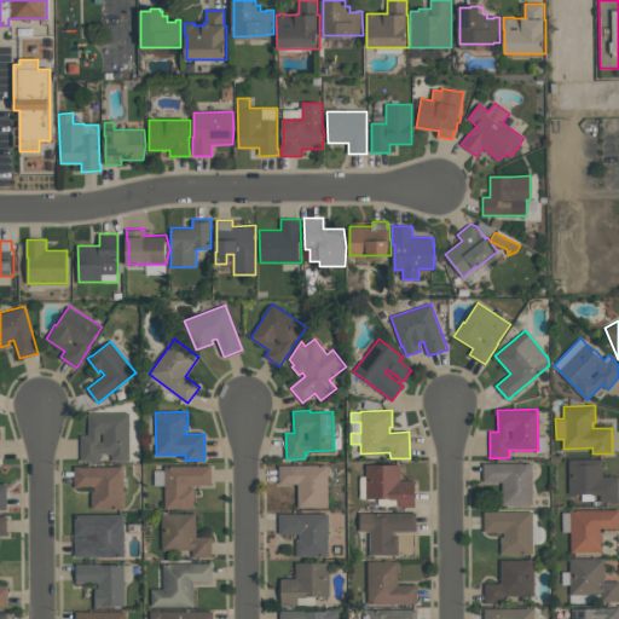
[(81,461),(81,434),(90,434),(90,412),(128,412),(128,461),(113,461),(113,453),(100,453),(100,461),(81,461)]
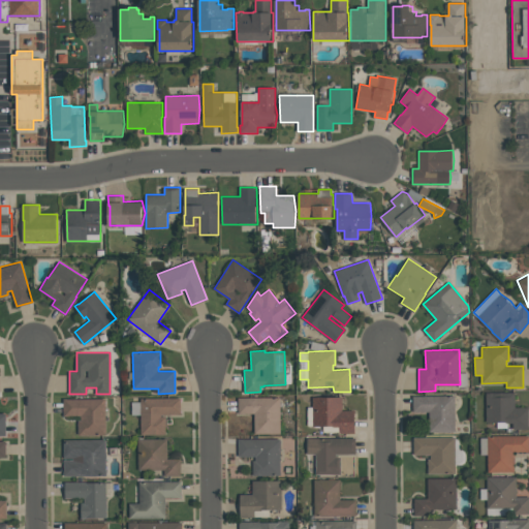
[(528,407),(528,429),(514,429),(514,423),(507,423),(507,422),(487,422),(487,392),(516,392),(516,407),(528,407)]
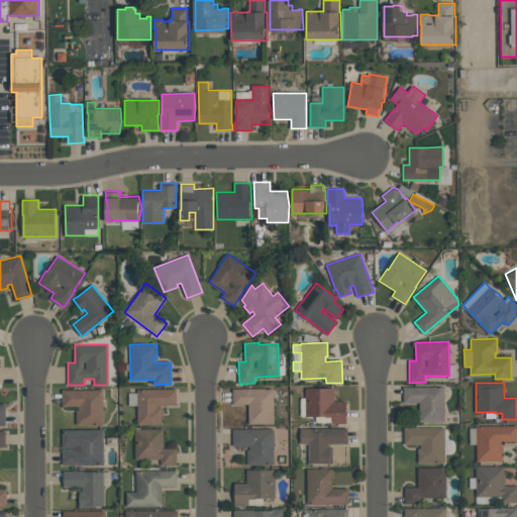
[(445,386),(445,422),(419,422),(419,403),(404,403),(404,387),(445,386)]
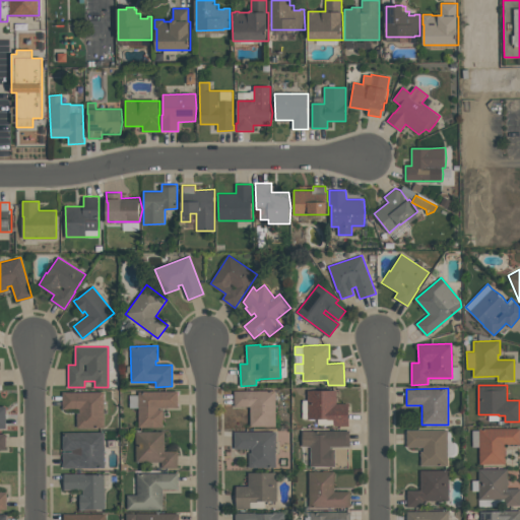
[(348,403),(349,414),(349,426),(334,426),(334,424),(318,425),(318,418),(308,418),(308,417),(303,418),(302,400),(308,399),(308,390),(336,389),(336,403),(348,403)]
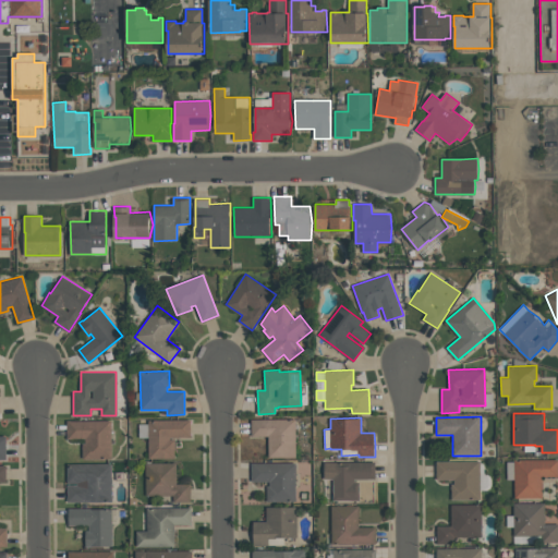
[(269,458),(269,436),(252,436),(252,419),(295,419),(296,457),(269,458)]
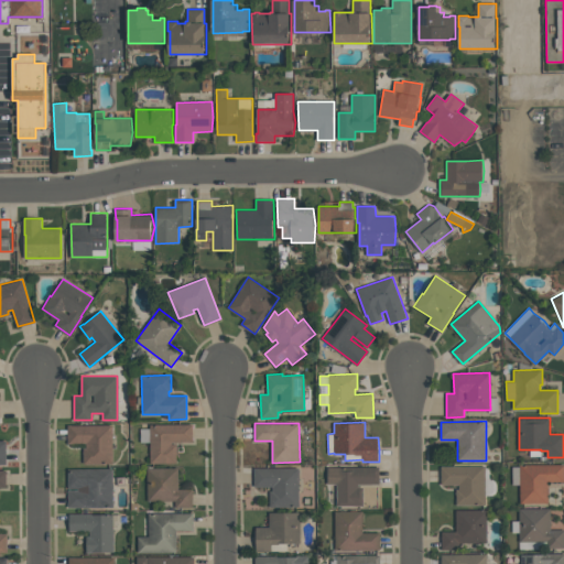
[(68,424),(112,424),(112,463),(84,463),(84,447),(86,447),(86,443),(68,444),(68,424)]
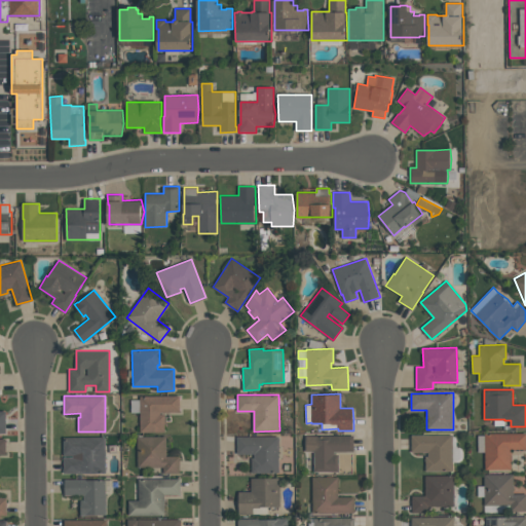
[(141,431),(140,412),(130,412),(130,400),(140,399),(140,396),(180,396),(180,411),(160,411),(160,414),(164,414),(165,431),(141,431)]
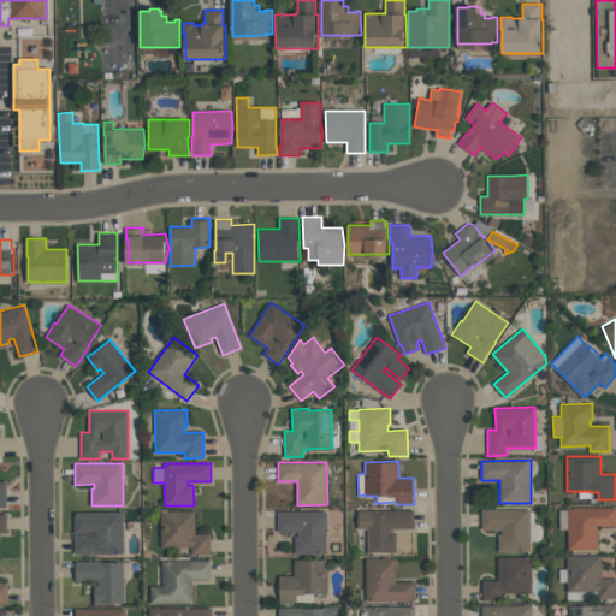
[(598,549),(568,549),(568,508),(615,507),(615,526),(598,526),(598,549)]
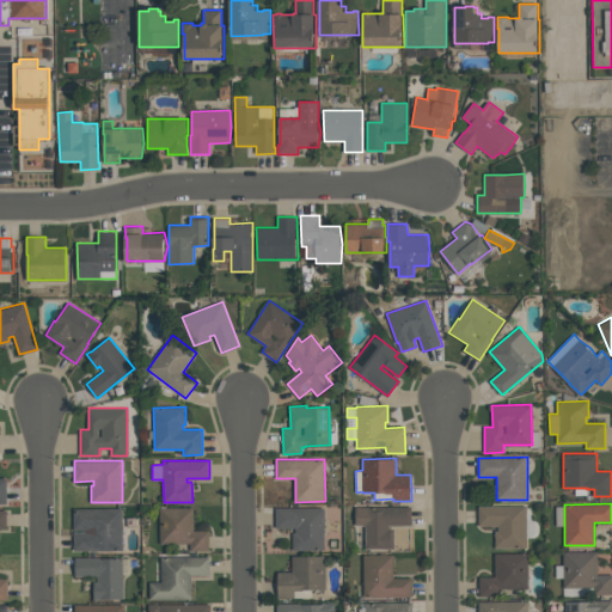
[(366,549),(366,525),(356,525),(356,506),(412,507),(412,525),(389,525),(389,528),(395,528),(395,549),(366,549)]
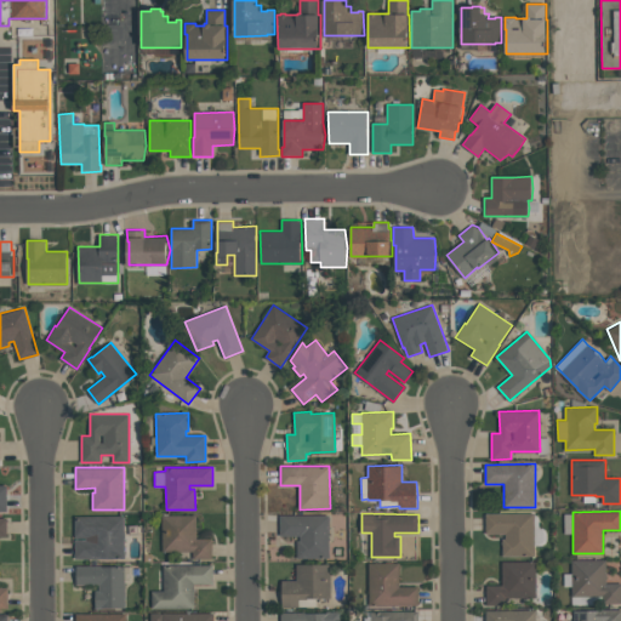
[(502,556),(502,539),(506,539),(506,534),(486,534),(486,513),(534,513),(534,556),(502,556)]
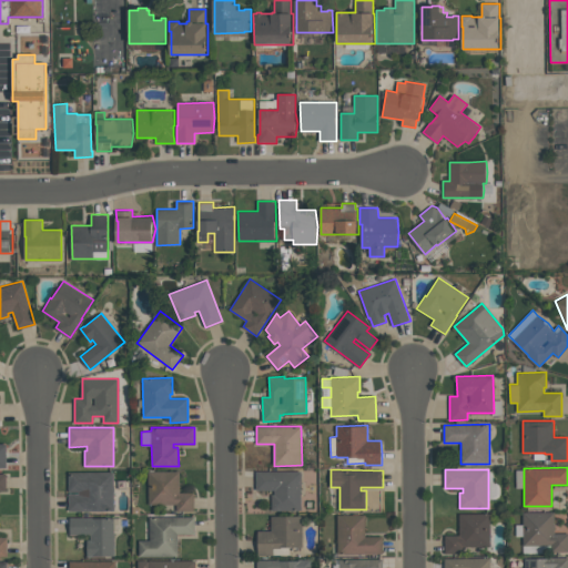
[(149,504),(149,470),(180,470),(180,493),(194,493),(194,510),(176,510),(176,504),(149,504)]
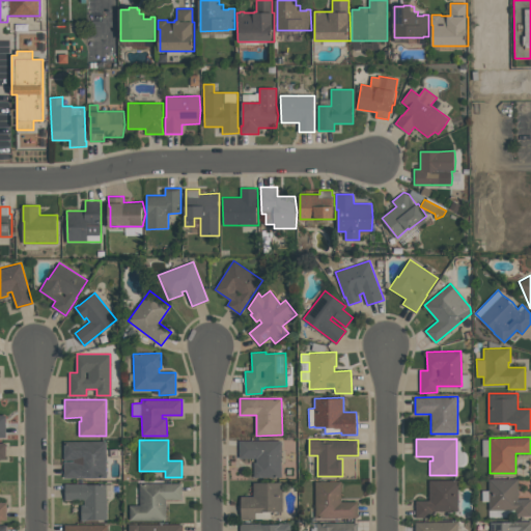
[(281,440),(281,476),(254,477),(254,462),(256,462),(256,457),(240,457),(240,441),(281,440)]
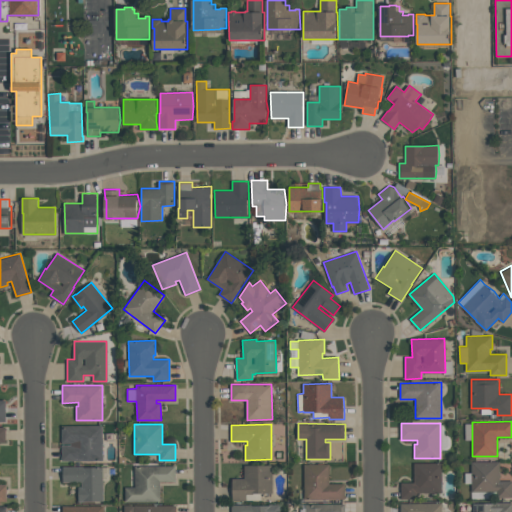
[(103,425),(103,460),(62,460),(62,444),(71,444),(71,443),(62,443),(62,425),(103,425)]
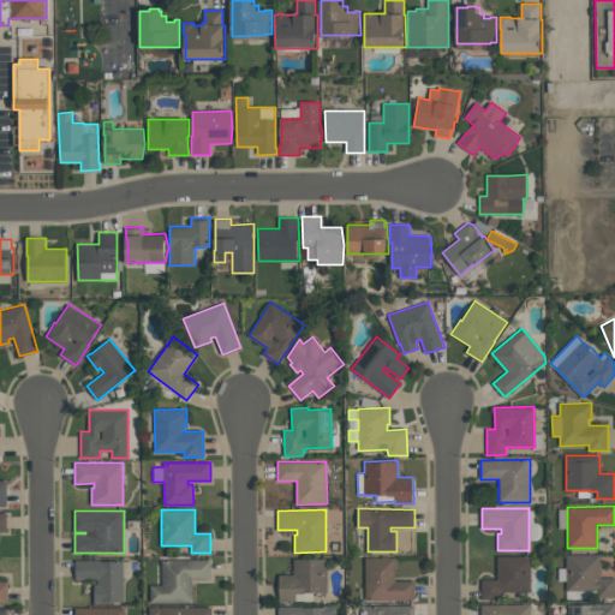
[(614,577),(614,597),(597,597),(596,590),(567,591),(566,555),(599,554),(599,577),(614,577)]
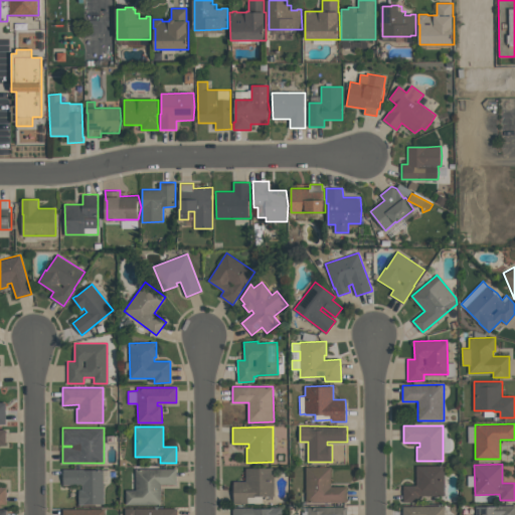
[(403,502),(403,485),(416,485),(416,466),(444,465),(445,495),(419,496),(419,501),(403,502)]
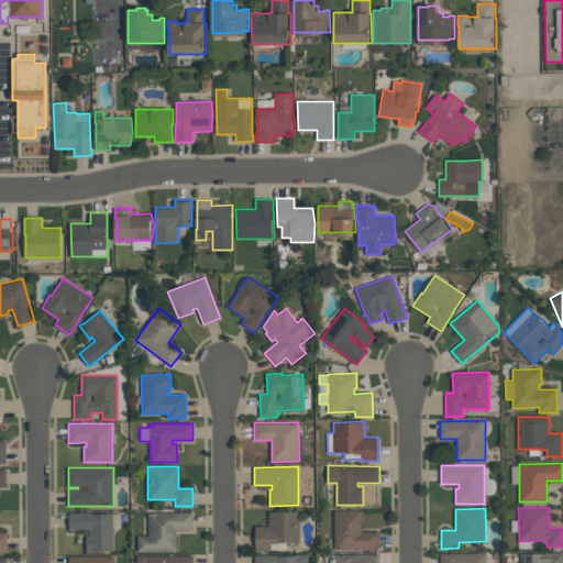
[(379,549),(334,549),(334,510),(362,510),(362,531),(379,531),(379,549)]
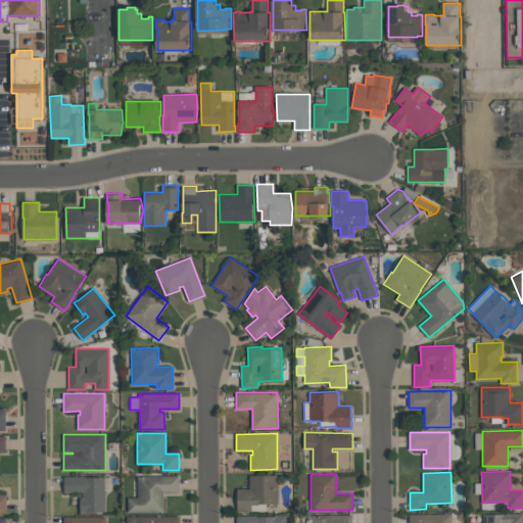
[(163,512),(128,512),(128,497),(138,497),(138,476),(180,475),(180,491),(163,491),(163,512)]
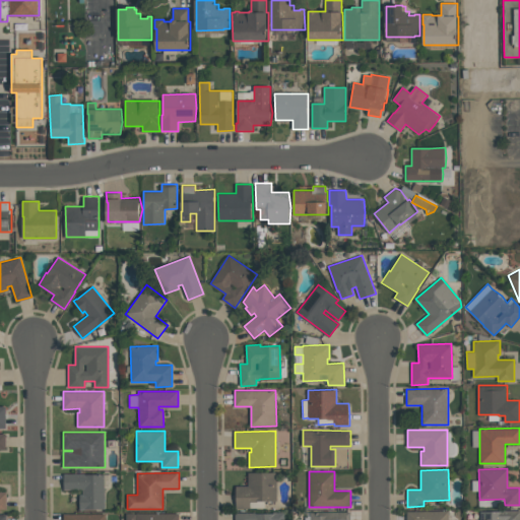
[(237,485),(249,485),(249,472),(277,472),(277,501),(265,501),(265,508),(237,508),(237,485)]
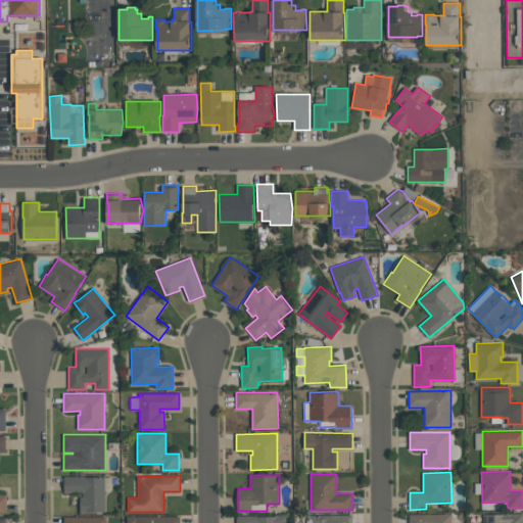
[(104,477),(105,511),(86,512),(81,512),(80,496),(84,496),(84,492),(64,492),(64,476),(85,476),(85,477),(104,477)]
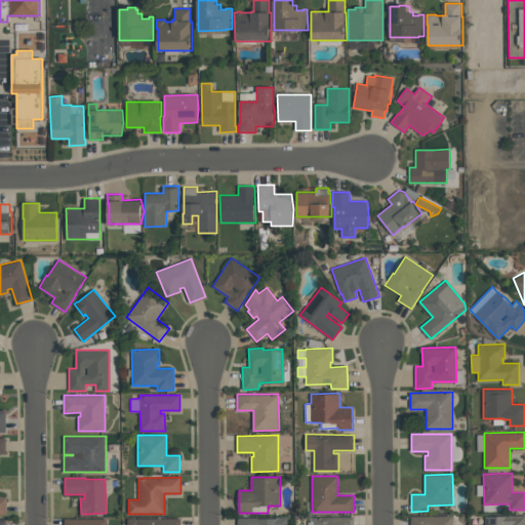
[(451,516),(451,524),(409,524),(409,517),(451,516)]
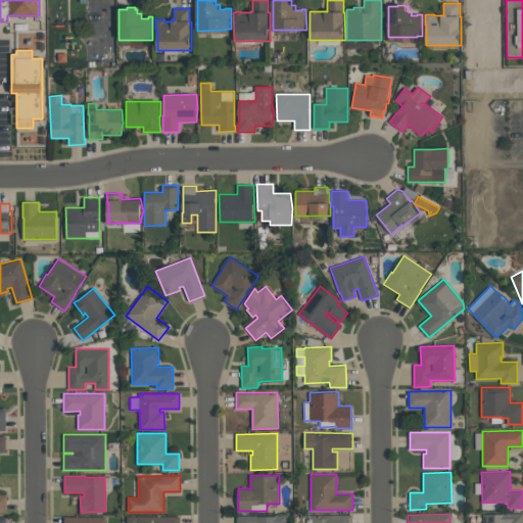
[(481,522),(481,514),(522,514),(522,522),(481,522)]
